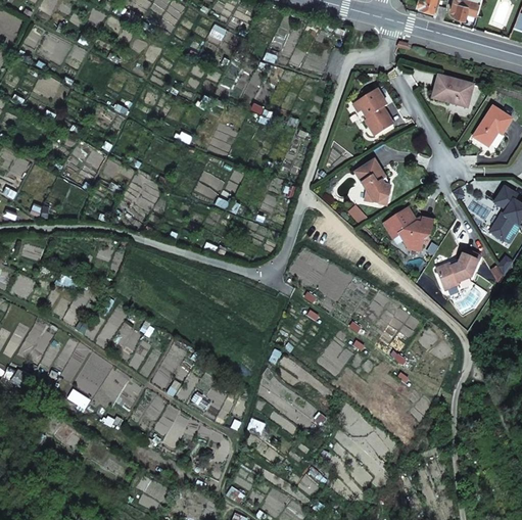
[(419,0),(418,5),(427,7),(436,10),(437,2),(438,0),(419,0)]
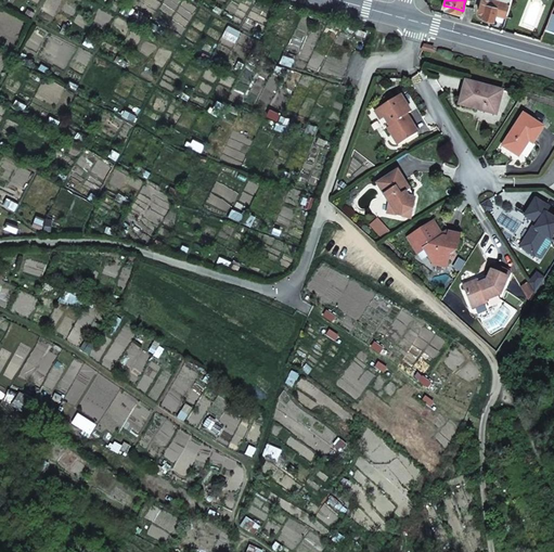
[(484,12),(482,15),(488,16),(492,18),(494,11),(505,14),(509,0),(479,0),(477,10),(484,12)]
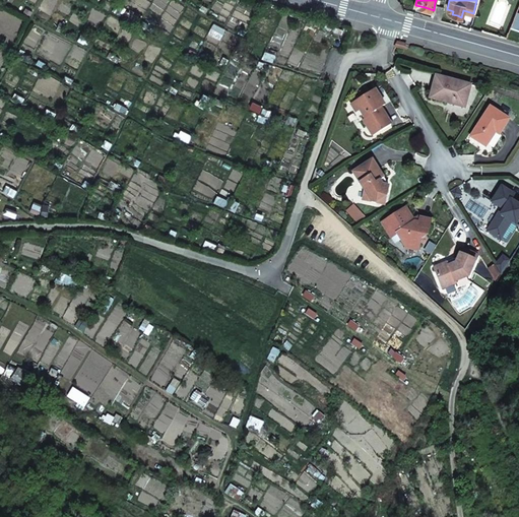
[(434,10),(432,16),(440,18),(444,5),(435,2),(434,10)]
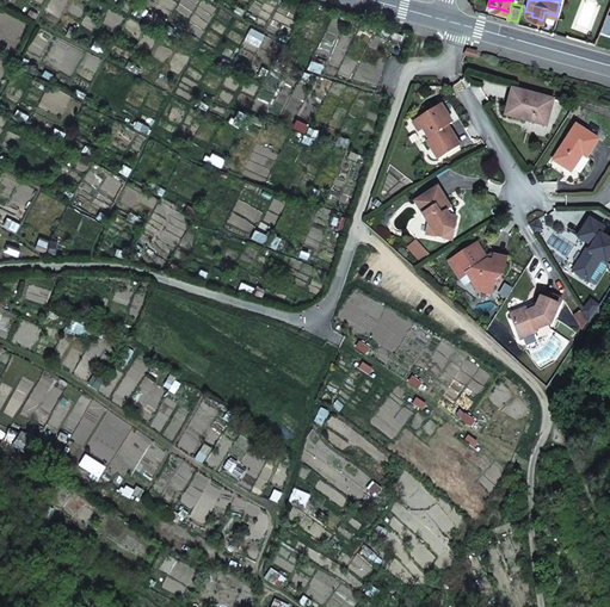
[(553,97),(512,86),(505,111),(547,123),(553,97)]
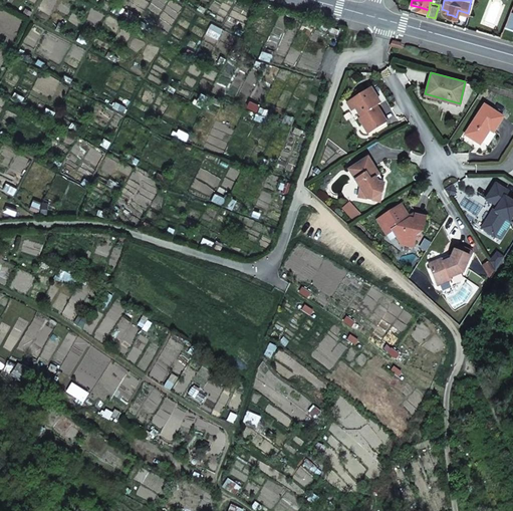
[(355,106),(360,115),(358,116),(368,132),(387,120),(375,104),(379,101),(370,86),(350,98),(355,106)]
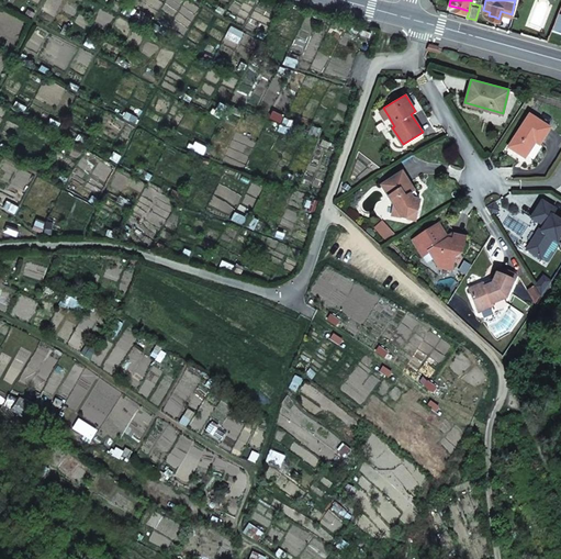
[(380,109),(385,119),(389,116),(383,108),(380,109)]
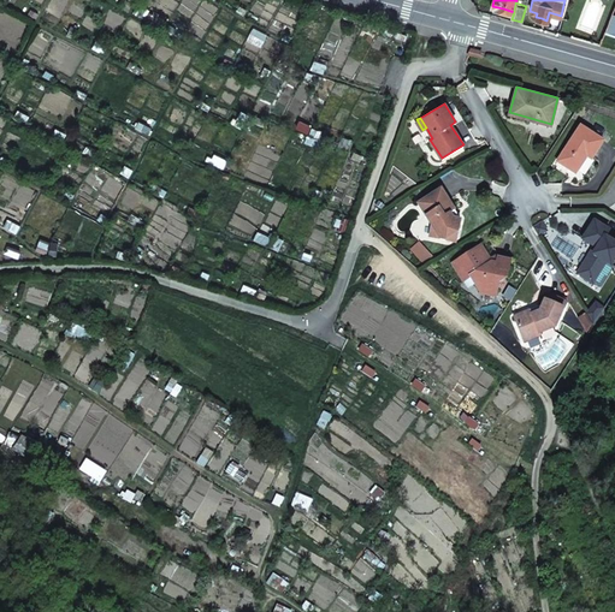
[(568,141),(557,159),(574,171),(586,154),(591,156),(603,138),(580,123),(568,141)]
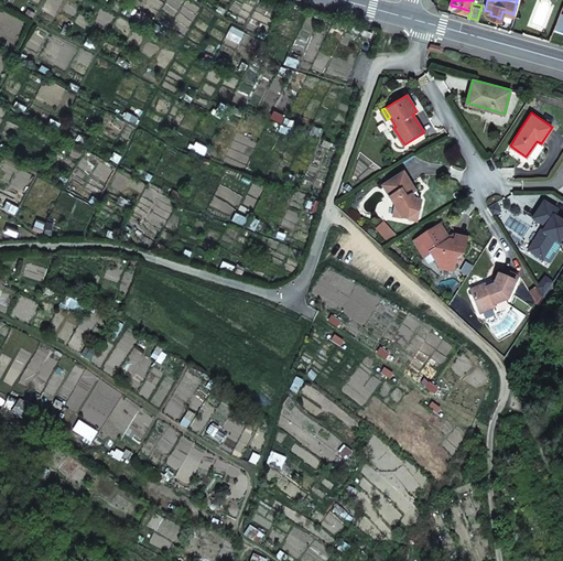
[(413,197),(411,193),(413,186),(409,180),(403,171),(382,183),(394,204),(392,214),(405,217),(418,209),(420,204),(421,198),(413,197)]
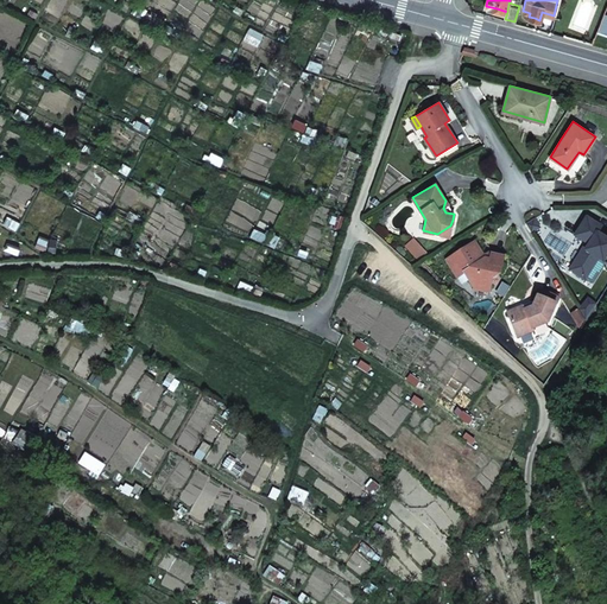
[(443,208),(446,213),(454,214),(446,201),(443,208)]
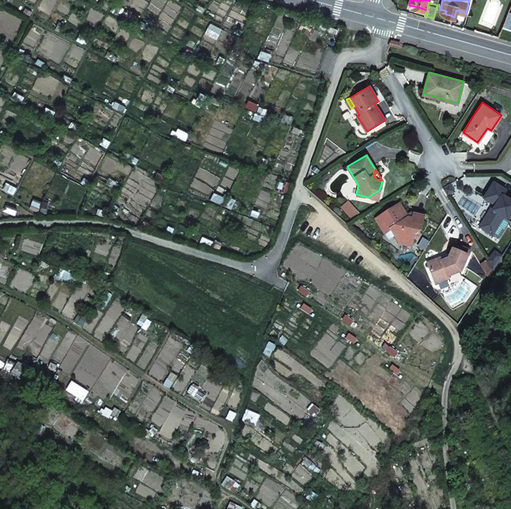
[(495,204),(492,208),(489,207),(478,225),(490,233),(501,216),(506,219),(510,211),(510,199),(502,194),(505,189),(492,181),(483,196),(492,202),(495,204)]
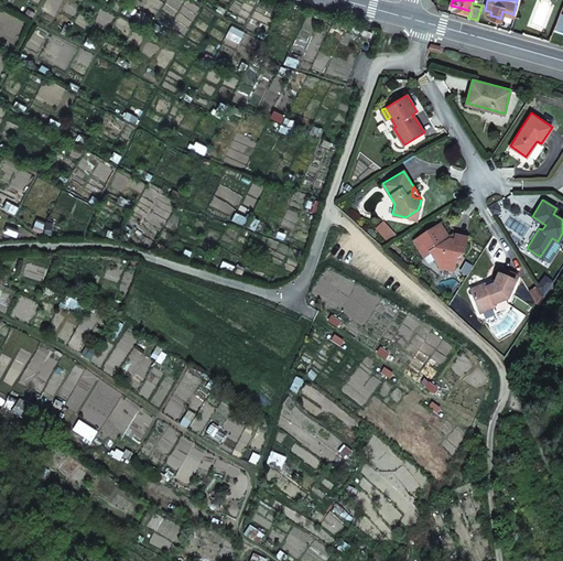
[(405,217),(417,220),(418,209),(405,217)]
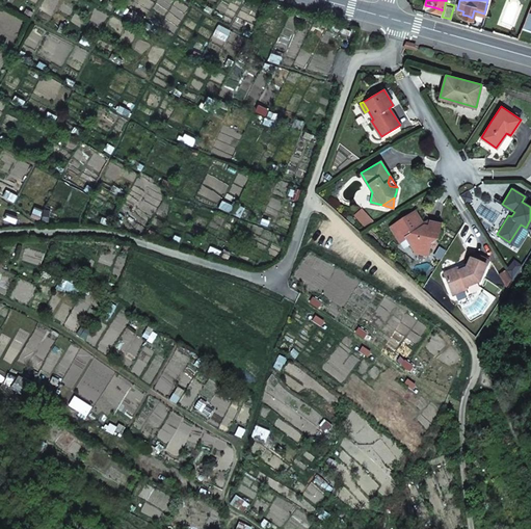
[(415,210),(389,225),(399,240),(405,236),(414,249),(426,254),(429,241),(436,237),(439,222),(428,219),(428,225),(423,223),(420,219),(415,210)]
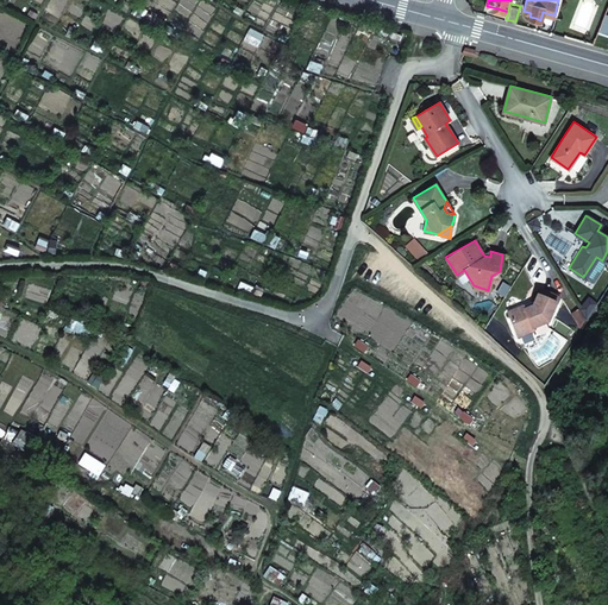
[(531,326),(547,320),(558,295),(540,287),(536,300),(533,304),(525,308),(524,303),(507,309),(516,334),(532,328),(531,326)]
